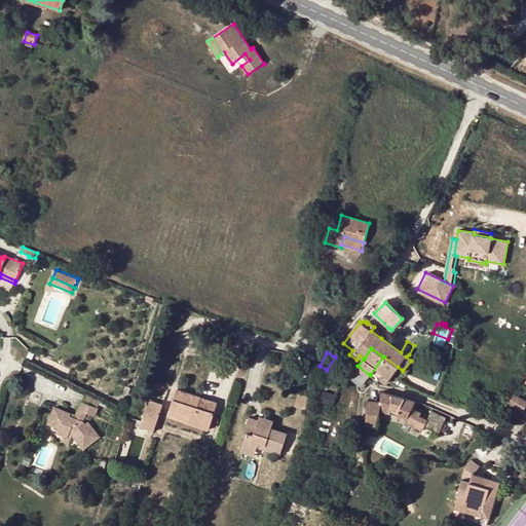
[(387,382),(391,377),(398,367),(383,357),(370,375),(378,381),(379,379),(381,377),(387,382)]
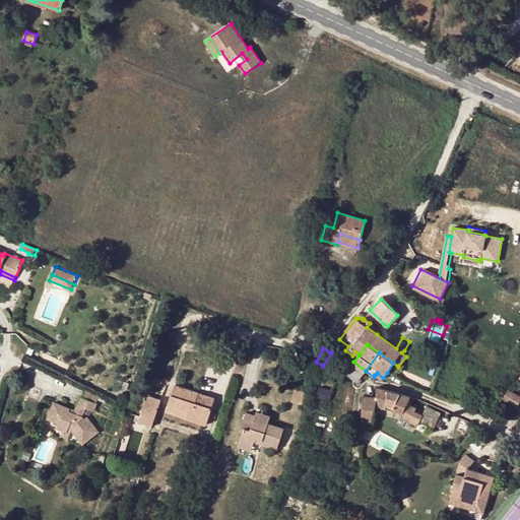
[(349,368),(348,369),(361,379),(362,377),(365,373),(366,371),(353,362),(352,364),(349,368)]
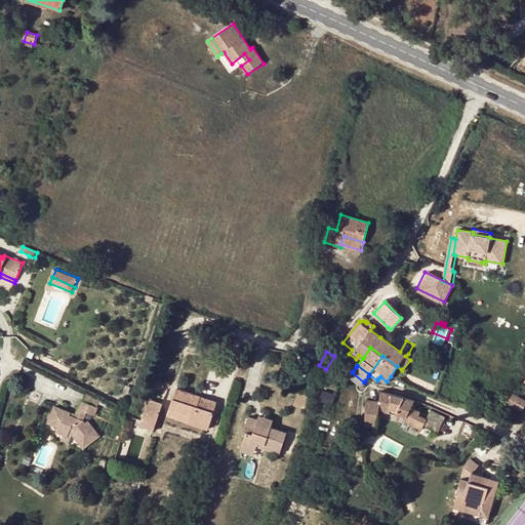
[(352,372),(349,376),(361,387),(364,382),(352,372)]
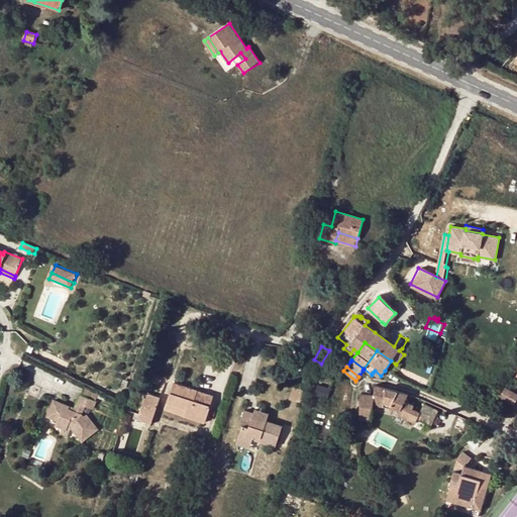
[(184,416),(205,423),(210,406),(195,401),(198,391),(175,383),(168,403),(187,409),(184,416)]
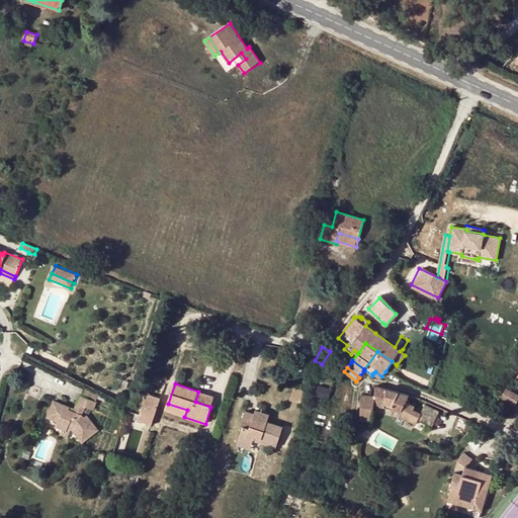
[(374,396),(373,405),(401,412),(399,416),(416,425),(419,419),(432,425),(438,413),(425,406),(421,414),(413,410),(415,407),(406,403),(409,396),(379,387),(375,386),(374,396)]
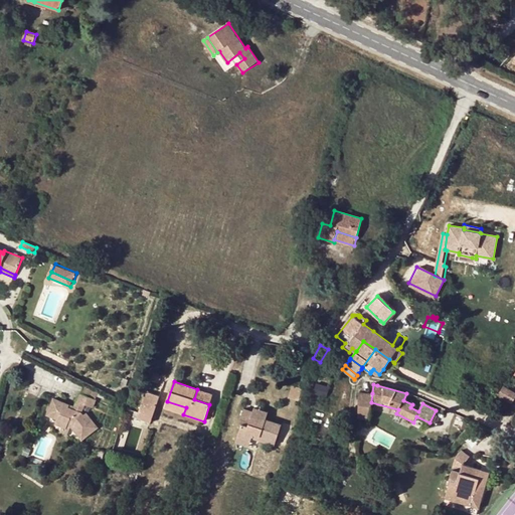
[(81,385),(79,391),(96,398),(99,391),(81,385)]
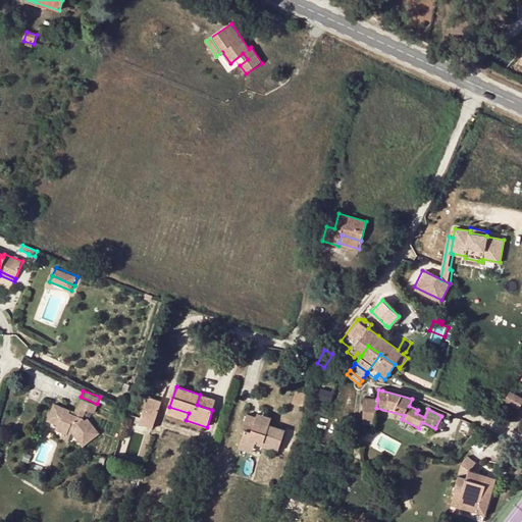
[(303,406),(306,395),(297,392),(293,403),(303,406)]
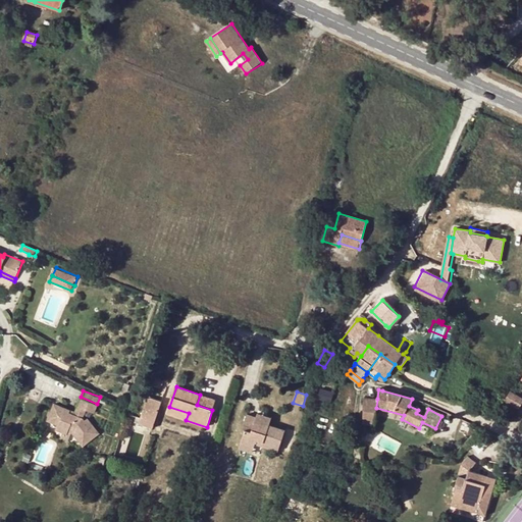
[(519,410),(521,405),(521,398),(511,392),(505,402),(519,410)]
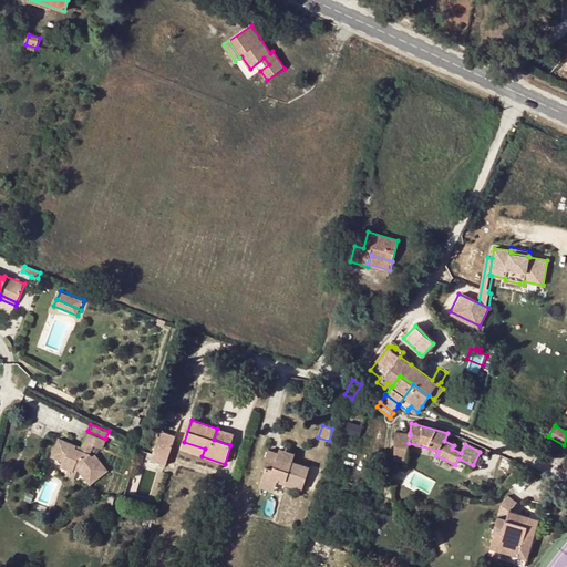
[(217,429),(214,440),(230,445),(234,434),(217,429)]
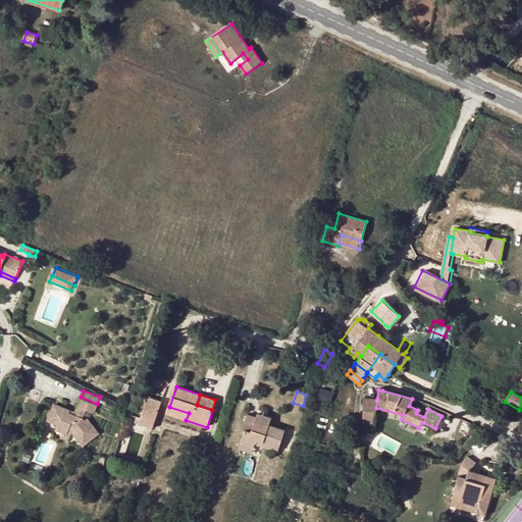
[(49,412),(60,416),(57,423),(55,428),(61,430),(66,432),(67,429),(70,430),(71,430),(83,446),(100,432),(89,418),(86,421),(83,416),(85,409),(94,412),(97,404),(81,397),(74,412),(52,403),(49,412)]
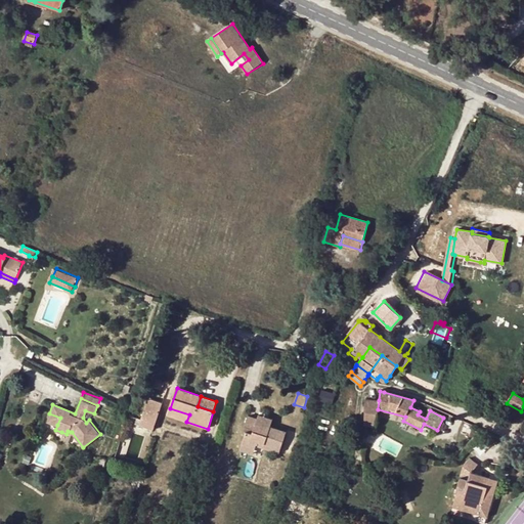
[(162,403),(148,398),(142,420),(137,419),(136,425),(154,430),(162,403)]
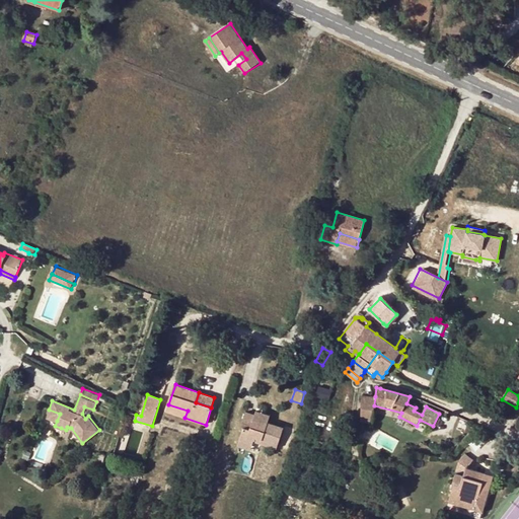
[(363,422),(372,423),(374,405),(375,396),(363,396),(362,422),(363,422)]
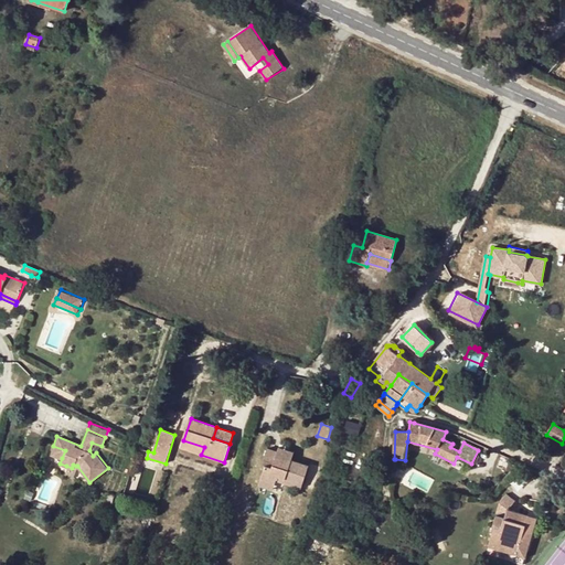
[(201,455),(204,447),(183,440),(181,448),(201,455)]
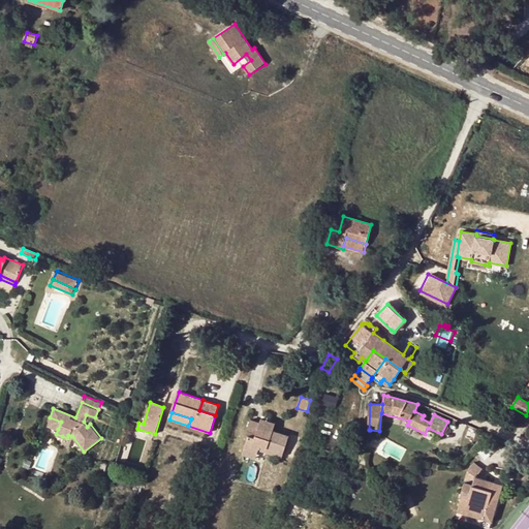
[(58,429),(61,422),(50,417),(48,425),(58,429)]
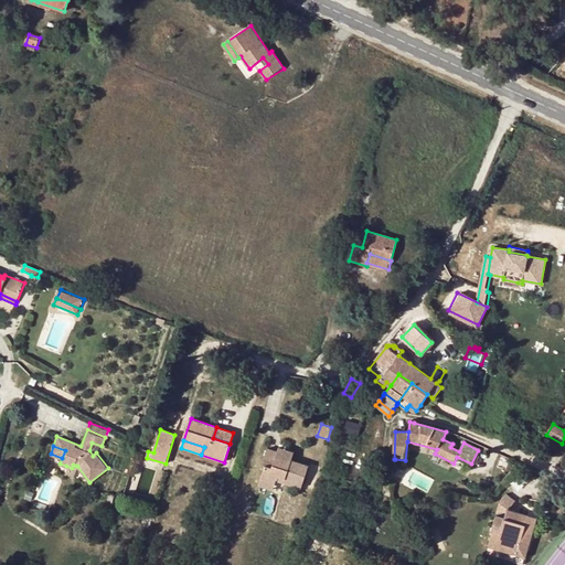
[(292,461),(295,454),(279,448),(277,452),(276,456),(292,461)]
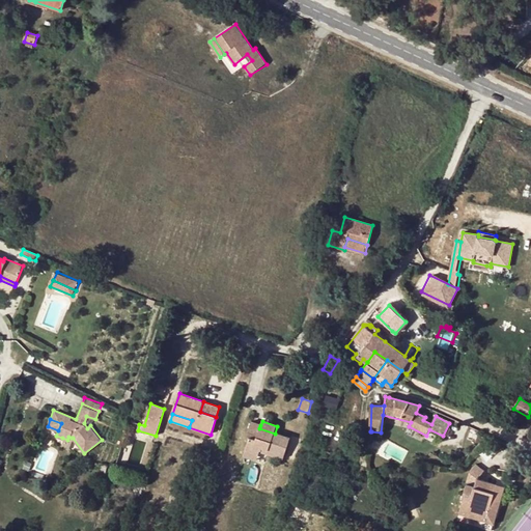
[(284,459),(291,439),(275,434),(259,428),(260,425),(252,422),(247,437),(250,438),(244,455),(257,460),(260,451),(284,459)]
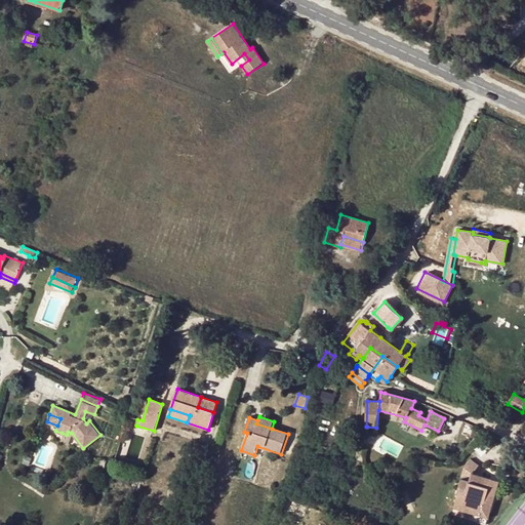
[(67,442),(71,433),(68,432),(67,435),(62,433),(58,439),(67,442)]
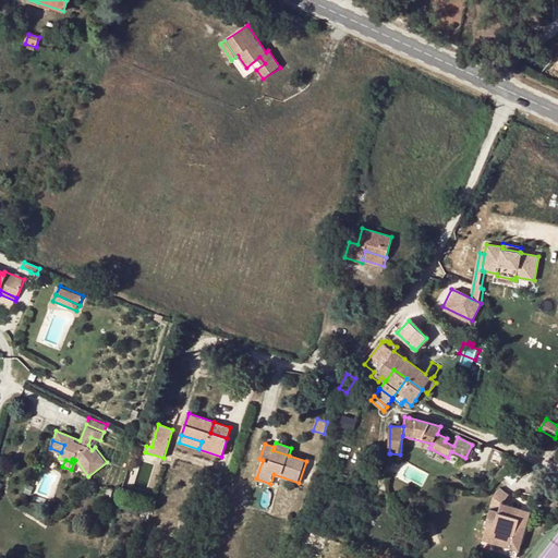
[(521,540),(525,525),(522,525),(523,519),(522,519),(519,513),(519,510),(501,505),(509,494),(501,489),(494,498),(486,524),(489,525),(488,526),(487,526),(485,533),(493,535),(494,531),(497,532),(495,538),(511,544),(510,548),(519,550),(522,540),(521,540)]
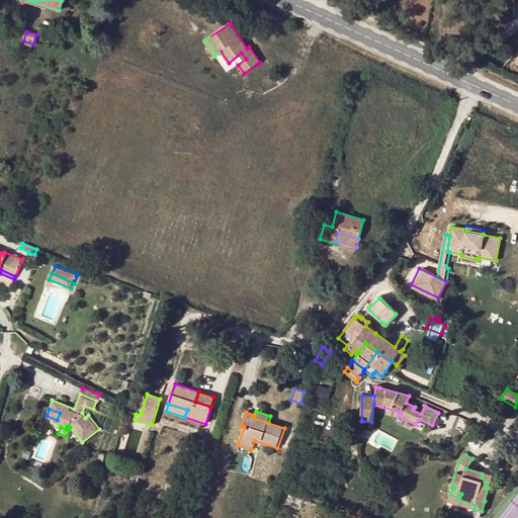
[(486,482),(485,488),(488,488),(489,489),(492,477),(482,473),(482,477),(485,482),(486,482)]
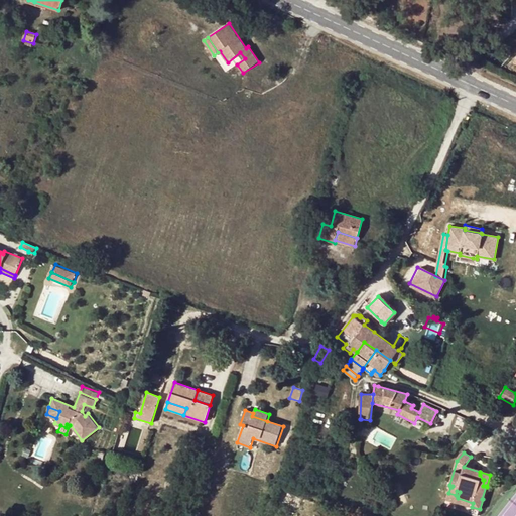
[(446,500),(472,507),(473,503),(458,498),(460,492),(457,491),(456,495),(448,493),(446,500)]
